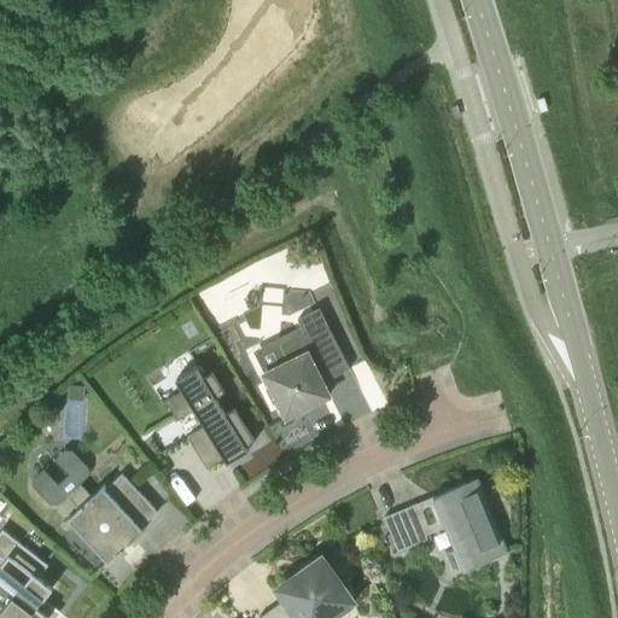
[(286,418),(318,401),(314,394),(326,388),(322,383),(350,368),(319,307),(297,319),(302,326),(254,351),(264,374),(270,386),(266,389),(274,404),(279,402),(286,418)]
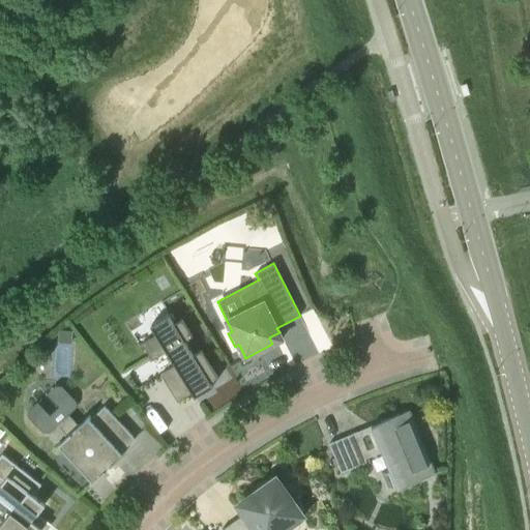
[(174,323),(169,314),(150,325),(155,334),(141,343),(152,360),(167,351),(175,365),(160,375),(177,403),(218,377),(201,350),(194,354),(184,340),(193,335),(182,318),(174,323)]
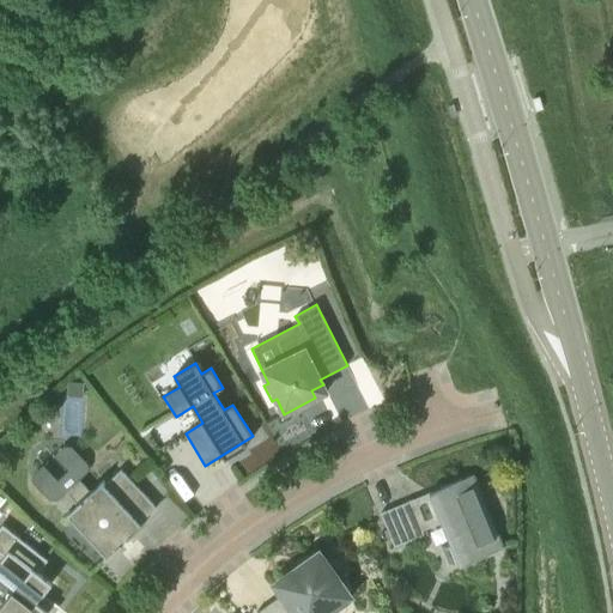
[(84,382),(68,381),(68,395),(83,396),(84,382)]
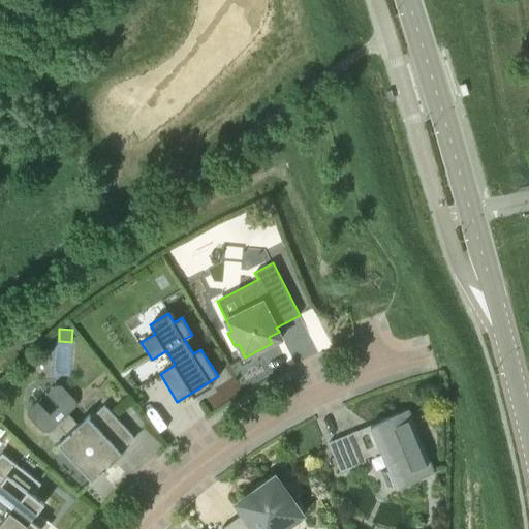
[(135,438),(105,405),(91,418),(89,417),(91,415),(90,414),(80,425),(69,414),(57,425),(67,436),(56,445),(57,447),(59,445),(92,480),(90,483),(91,484),(125,453),(124,452),(122,453),(121,452),(135,438)]
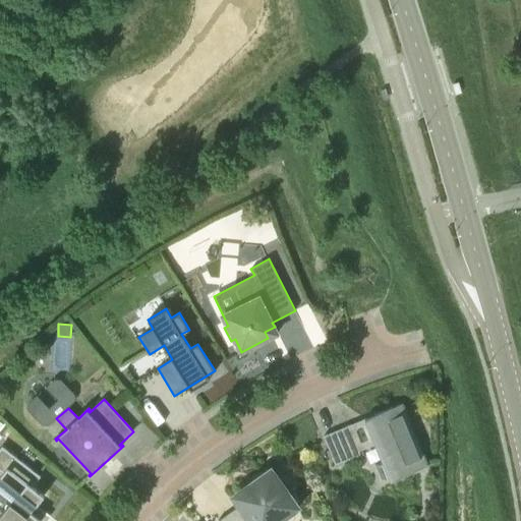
[(424,467),(398,405),(324,436),(336,465),(360,455),(359,451),(375,444),(391,481),(424,467)]
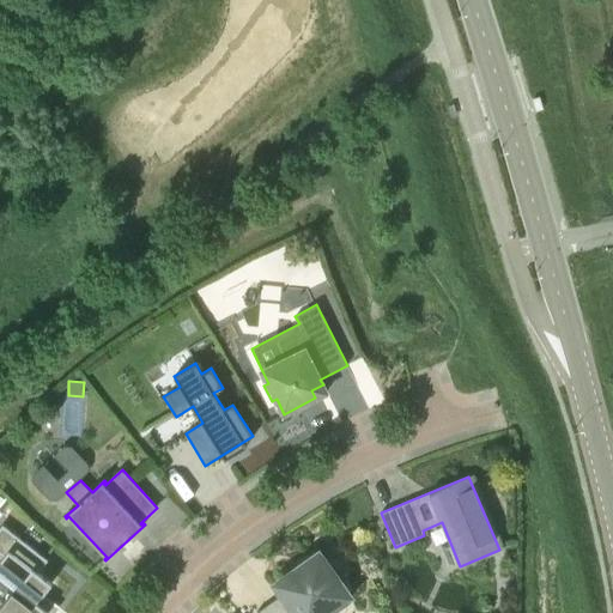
[(37,604),(52,583),(38,572),(48,560),(2,526),(0,528),(0,552),(4,556),(0,560),(0,612),(48,612),(49,612),(37,604)]
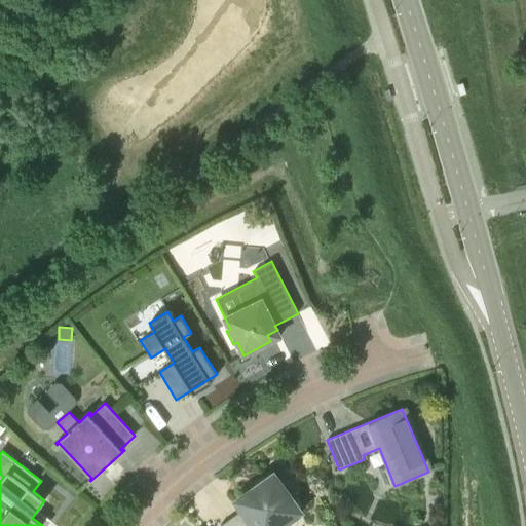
[(282,483),(274,473),(256,485),(258,488),(236,503),(241,511),(221,525),(277,525),(274,521),(297,504),(290,495),(298,489),(289,477),(282,483)]
